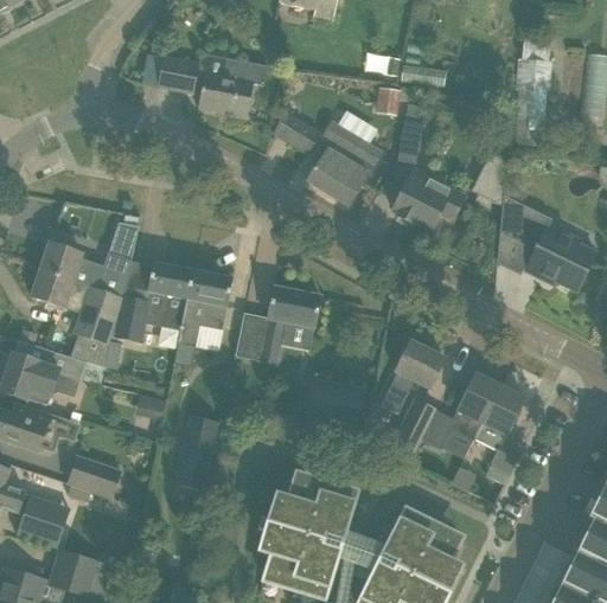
[(0,0),(0,10),(19,0),(0,0)]
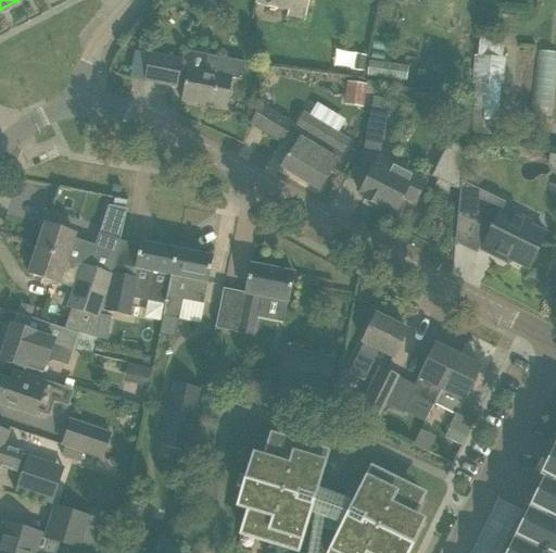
[(287,14),(304,19),(307,0),(254,0),(254,1),(288,9),(287,14)]
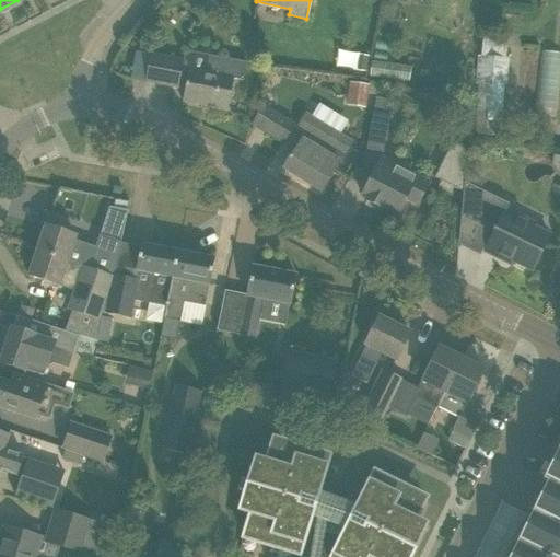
[(144,79),(178,85),(183,58),(150,51),(144,79)]
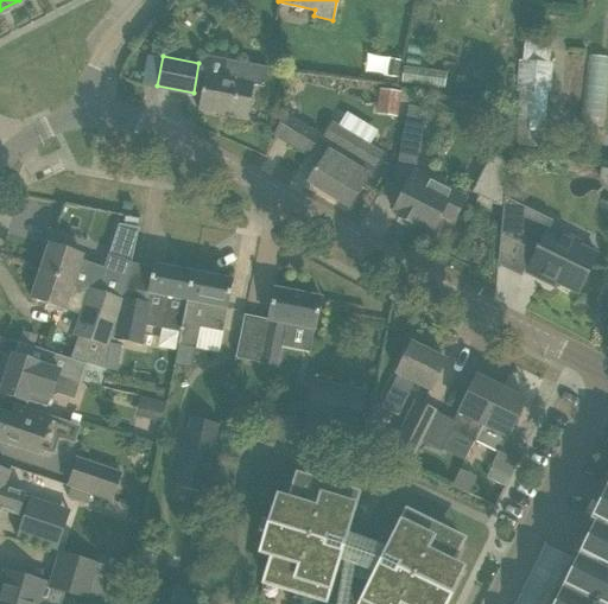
[(387,57),(385,74),(398,75),(399,58),(387,57)]
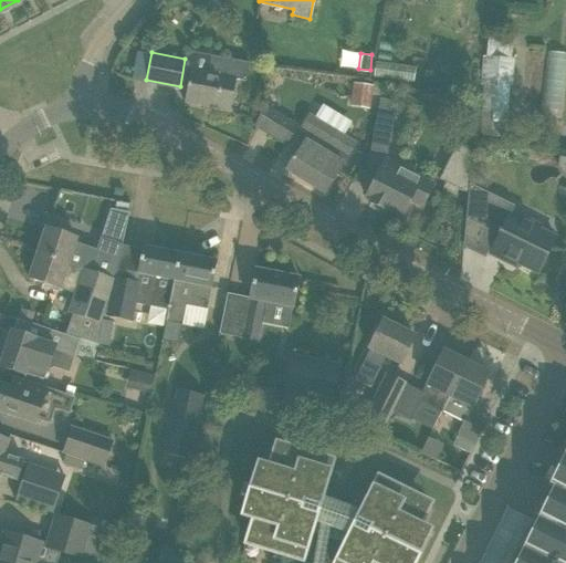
[(498,53),(496,73),(530,74),(530,95),(565,96),(565,70),(554,70),(554,54),(498,53)]
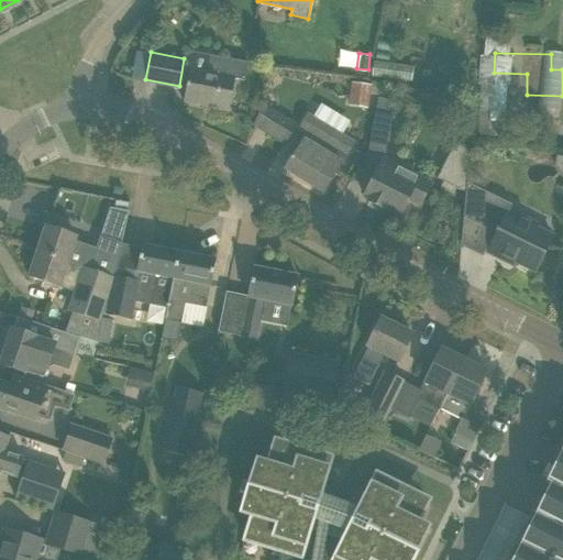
[(183,99),(229,109),(234,76),(244,78),(247,61),(218,55),(214,73),(189,67),(183,99)]
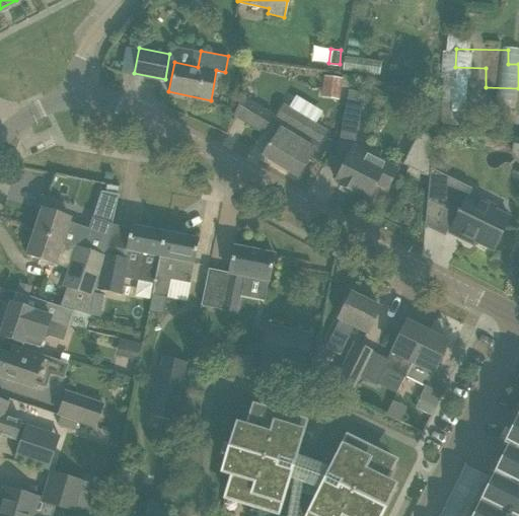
[(324,74),(321,95),(339,97),(341,85),(345,85),(346,77),(324,74)]
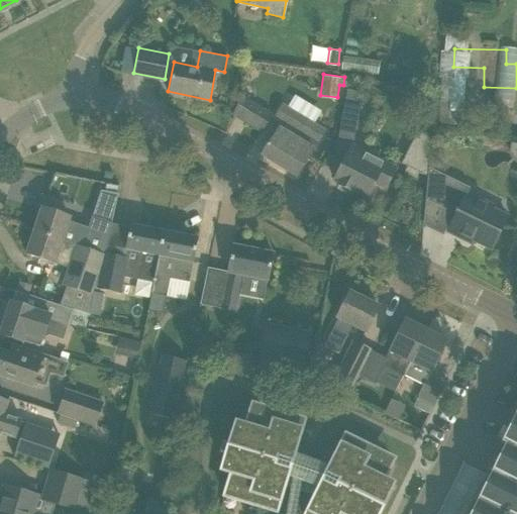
[(452,106),(451,124),(504,126),(505,112),(516,112),(516,88),(484,87),(483,107),(452,106)]
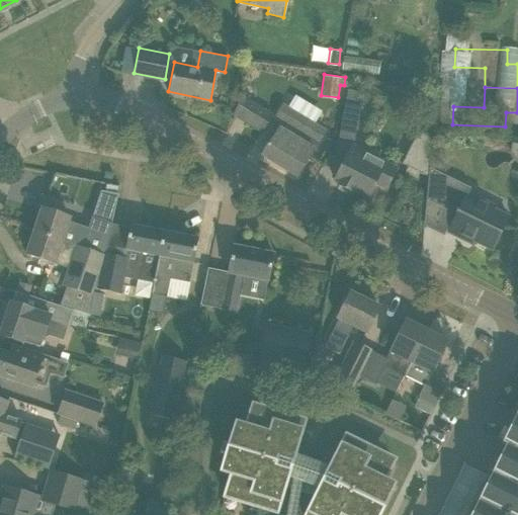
[(348,88),(346,100),(357,102),(359,90),(348,88)]
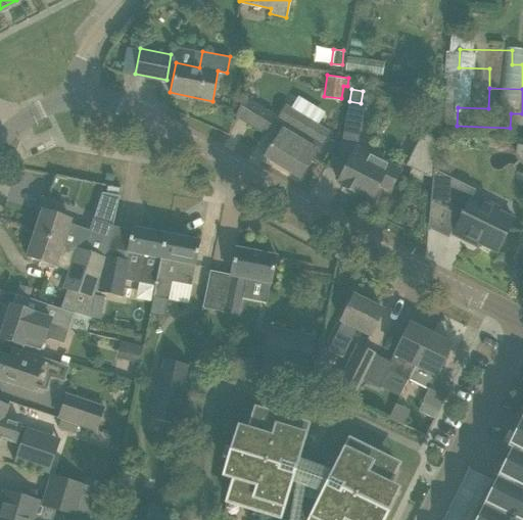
[(235,114),(264,132),(274,114),(246,97),(235,114)]
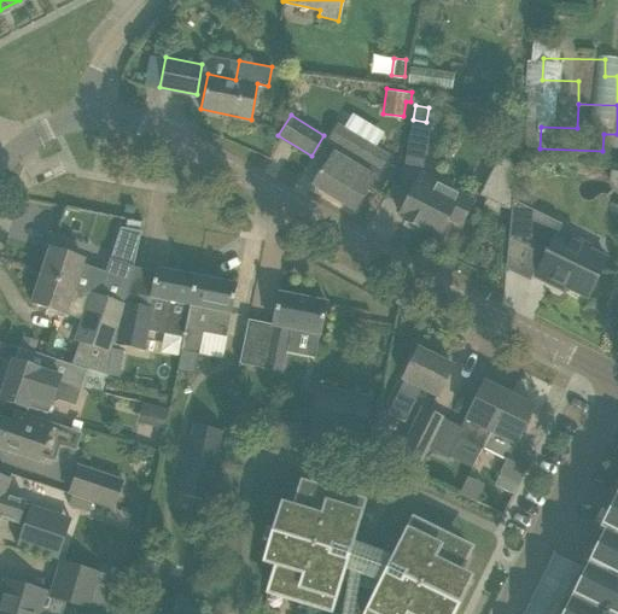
[(404,162),(423,165),(431,123),(413,120),(404,162)]
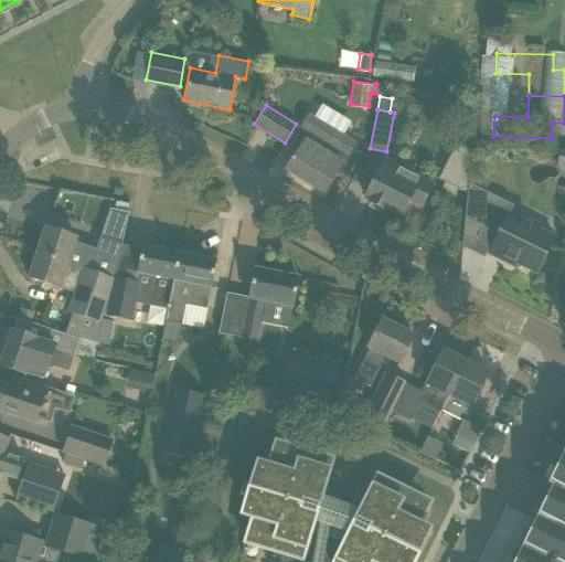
[(297,149),(286,168),(323,191),(354,140),(342,134),(313,116),(308,113),(300,127),(307,131),(297,149)]
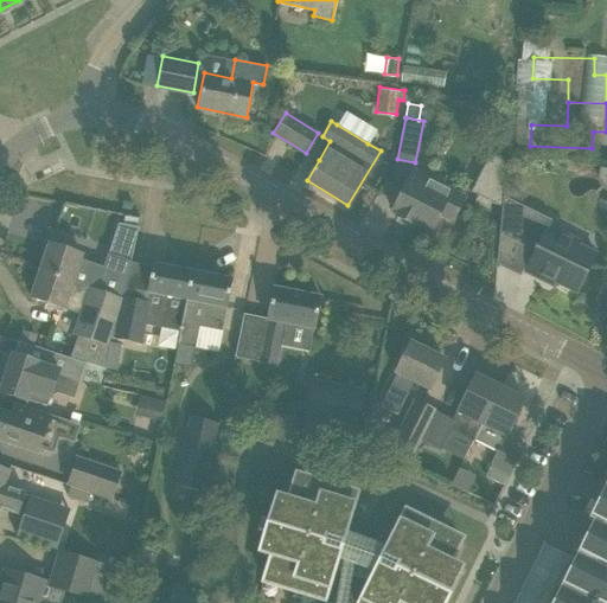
[(505,159),(490,151),(470,188),(477,192),(474,199),(487,206),(491,200),(500,205),(505,159)]
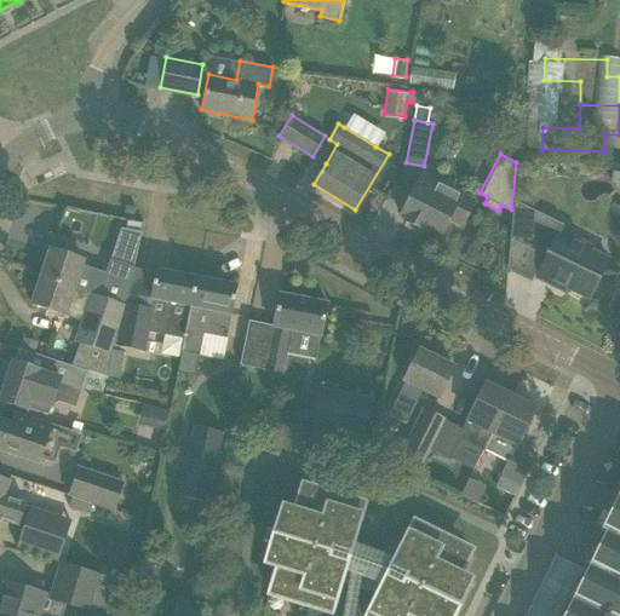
[(423,226),(440,235),(449,217),(463,223),(474,201),(422,174),(401,214),(406,217),(405,220),(422,230),(423,226)]
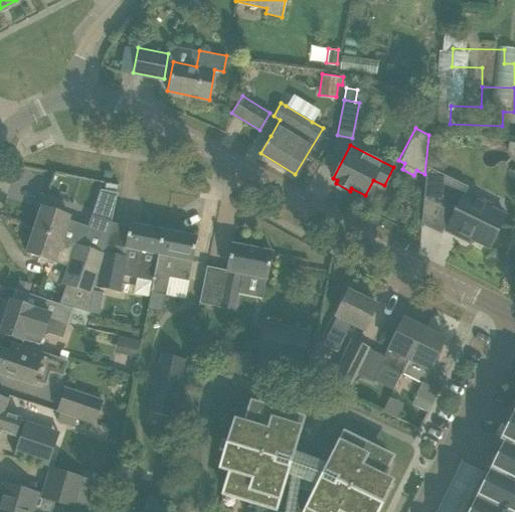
[(426,165),(423,197),(454,212),(446,229),(463,238),(465,235),(472,239),(489,247),(505,214),(477,200),(478,197),(466,191),(468,186),(426,165)]
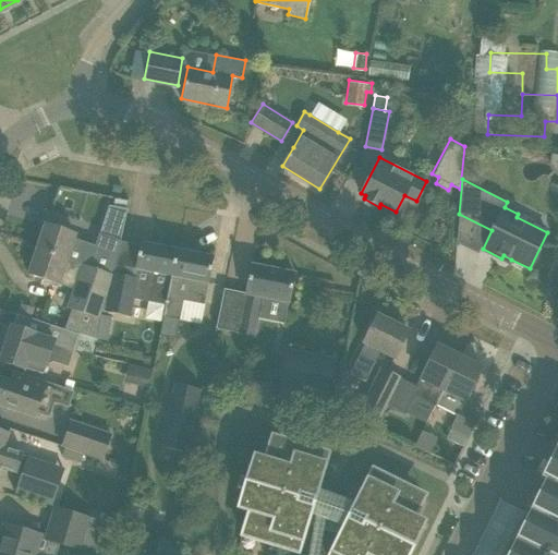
[(36,249),(110,273),(113,261),(120,240),(119,240),(100,233),(96,246),(73,239),(75,233),(45,224),(36,249)]
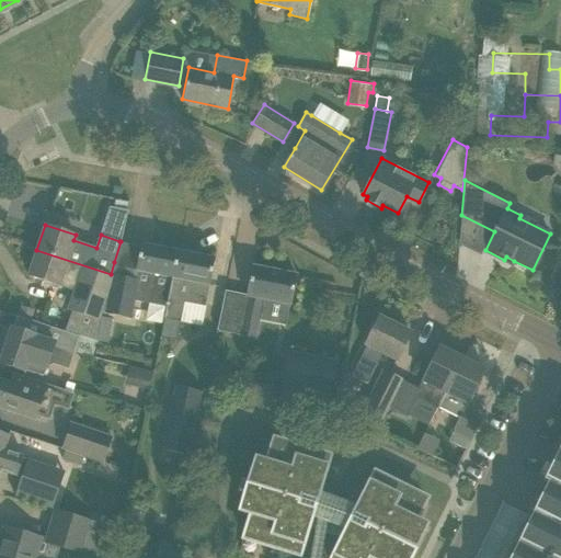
[(165,304),(167,304),(178,250),(140,242),(135,270),(136,270),(134,277),(111,273),(111,274),(101,311),(129,316),(134,297),(165,304)]
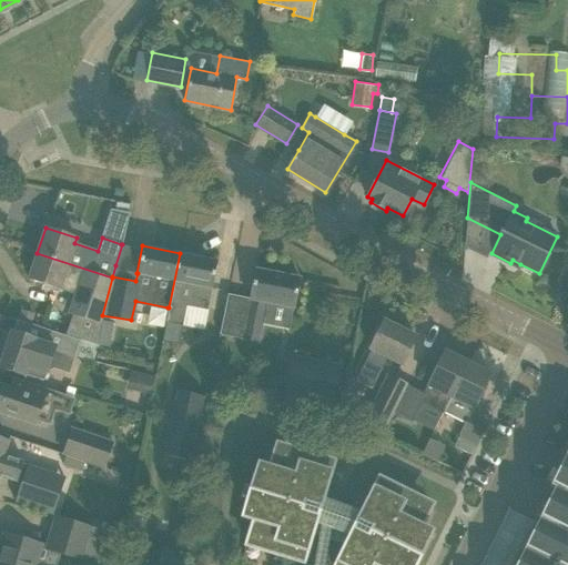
[(37,253),(29,278),(50,285),(75,293),(70,311),(69,313),(72,314),(97,323),(99,318),(99,315),(112,278),(37,253)]
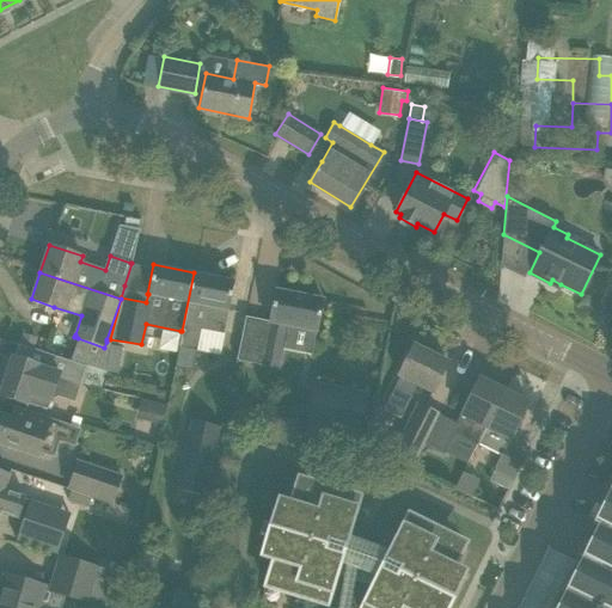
[(179,345),(197,349),(200,333),(199,333),(200,327),(224,332),(225,324),(233,281),(194,272),(182,331),(179,345)]
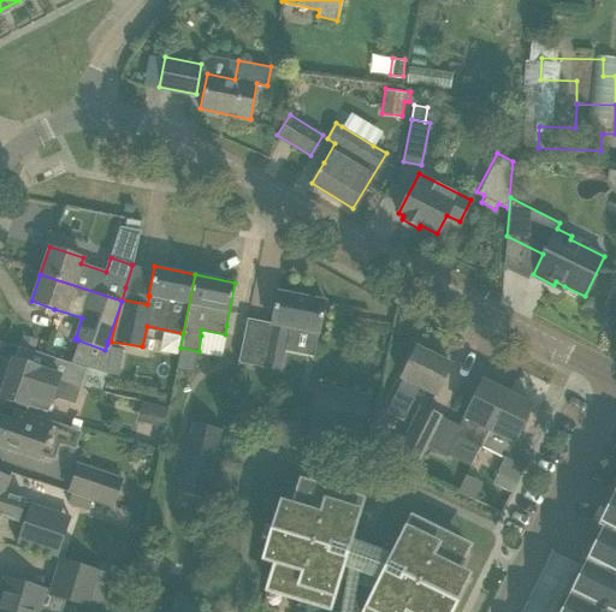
[(242,340),(238,360),(262,364),(262,366),(279,369),(284,344),(288,327),(318,333),(320,324),(325,299),(277,291),(271,322),(271,324),(272,324),(268,340),(267,340),(266,345),(242,340)]
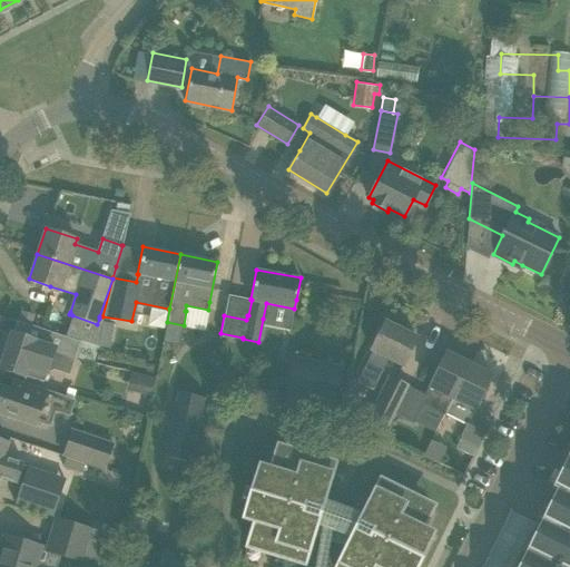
[(20,309),(17,319),(32,322),(35,312),(20,309)]
